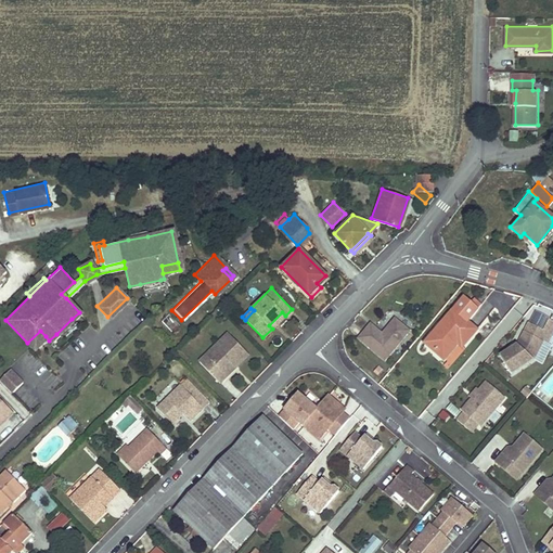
[(474,328),(452,309),(423,342),(441,358),(455,341),(460,345),(474,328)]
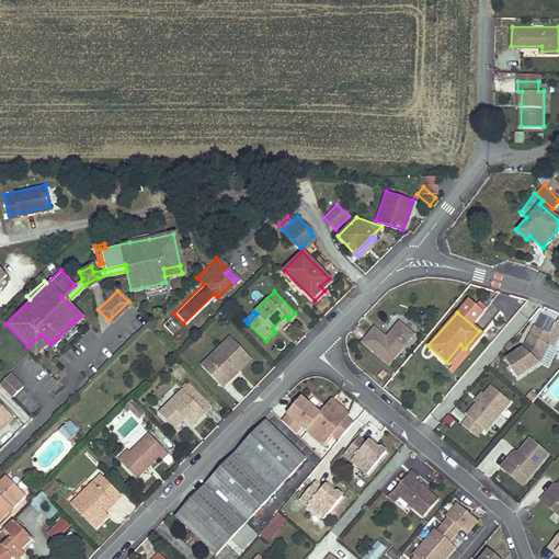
[(285,316),(272,329),(275,332),(288,319),(285,316)]
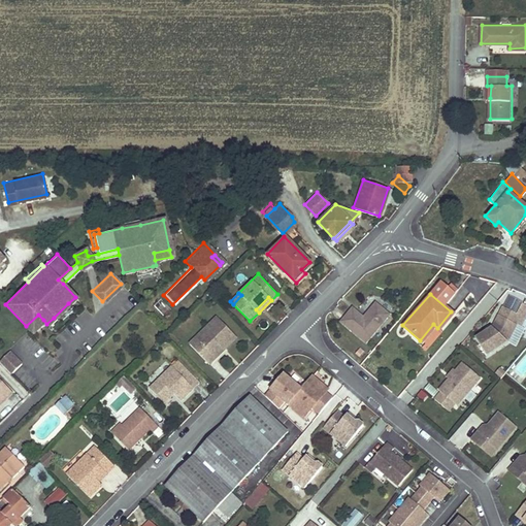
[(523,317),(525,309),(525,304),(520,301),(515,313),(500,304),(496,314),(499,316),(492,328),(487,331),(486,328),(473,337),(485,354),(505,339),(515,322),(519,314),(523,317)]
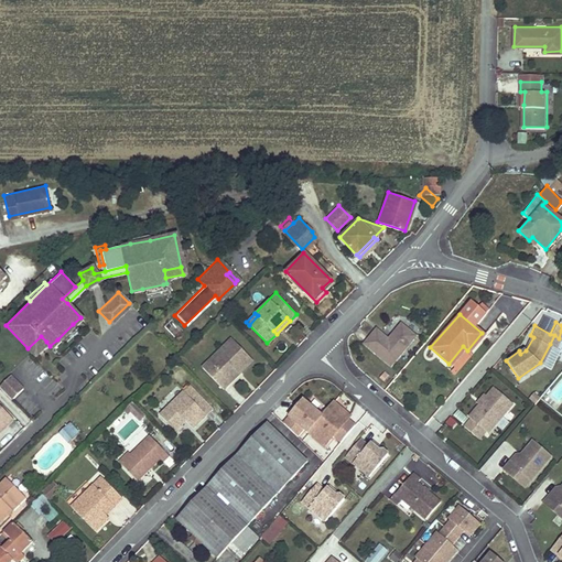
[(414,335),(399,323),(387,337),(375,327),(363,343),(389,365),(414,335)]
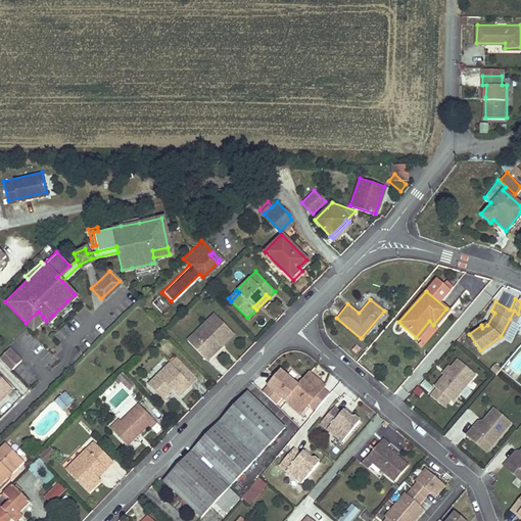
[(70,303),(67,300),(53,315),(56,317),(70,303)]
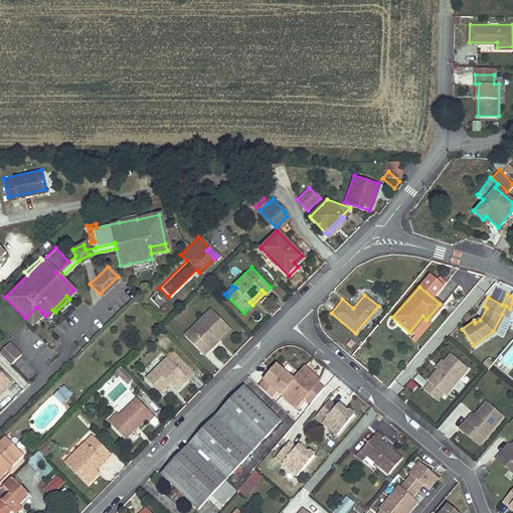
[(477,318),(480,320),(487,308),(484,306),(477,318)]
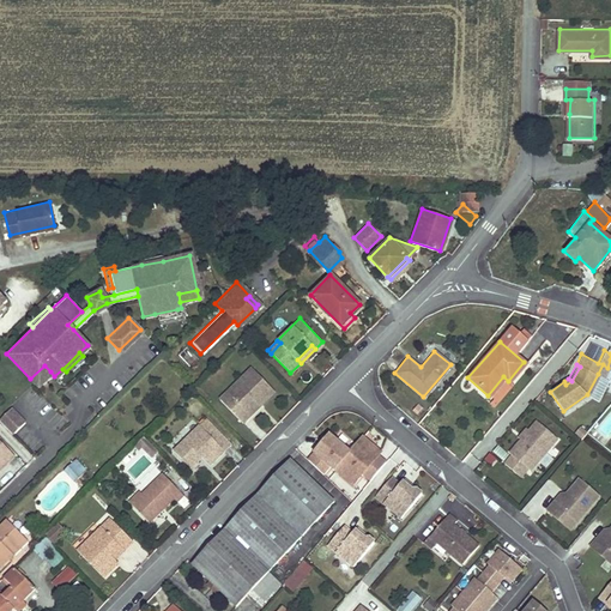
[(608,368),(603,364),(598,374),(603,377),(608,368)]
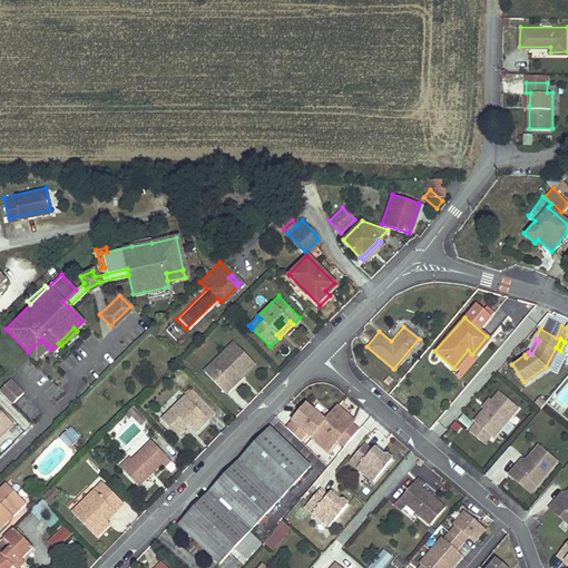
[(47,345),(41,340),(28,352),(33,358),(47,345)]
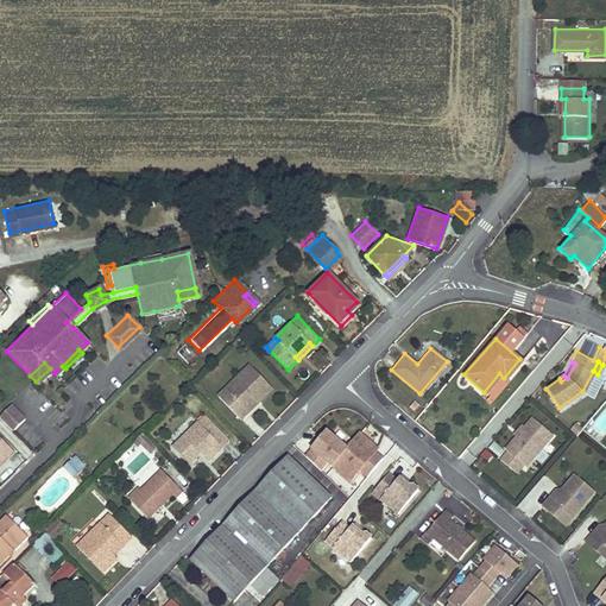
[(271,387),(247,364),(228,383),(234,389),(222,401),(240,420),(248,411),(245,408),(257,397),(259,399),(271,387)]
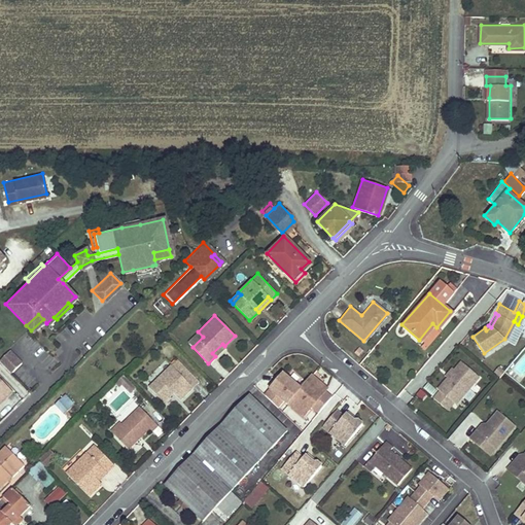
[(203,337),(198,331),(187,342),(193,347),(203,337)]
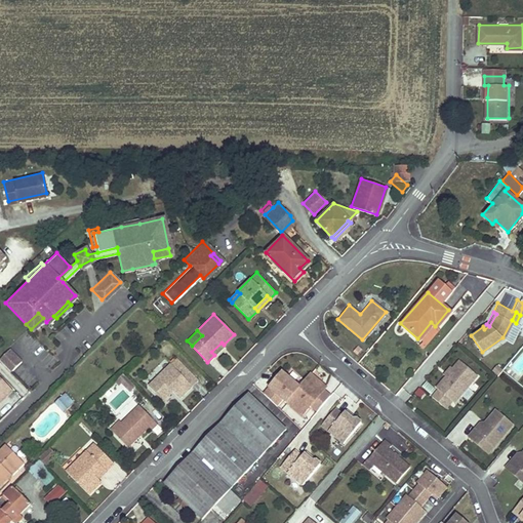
[(214,355),(224,345),(222,343),(211,352),(214,355)]
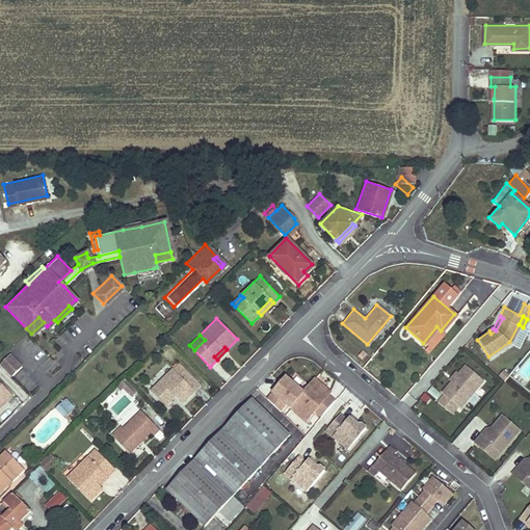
[(6,351),(0,356),(0,366),(7,374),(19,364),(6,351)]
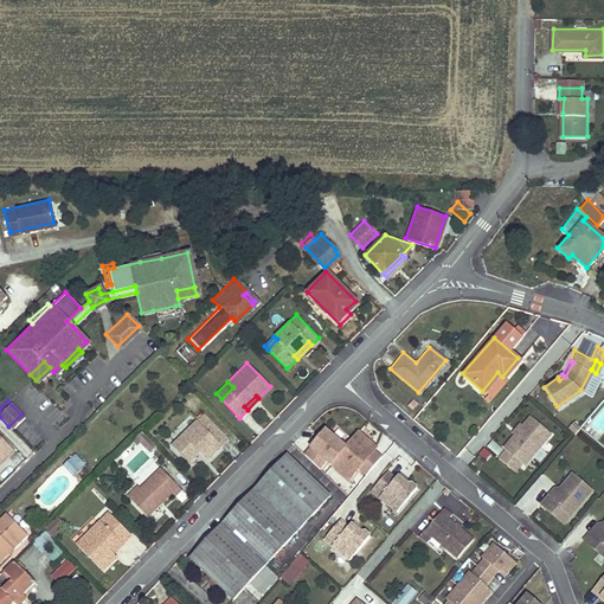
[(203,412),(169,444),(185,460),(193,451),(191,449),(193,445),(197,448),(204,457),(218,442),(206,430),(213,423),(203,412)]
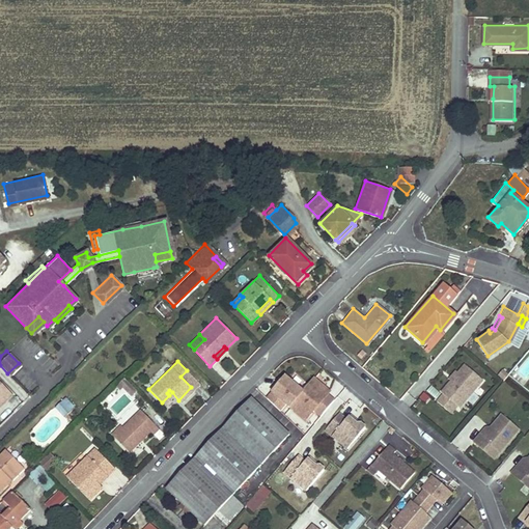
[(457,406),(480,378),(463,363),(456,370),(449,379),(439,391),(441,392),(435,400),(449,412),(455,405),(457,406)]
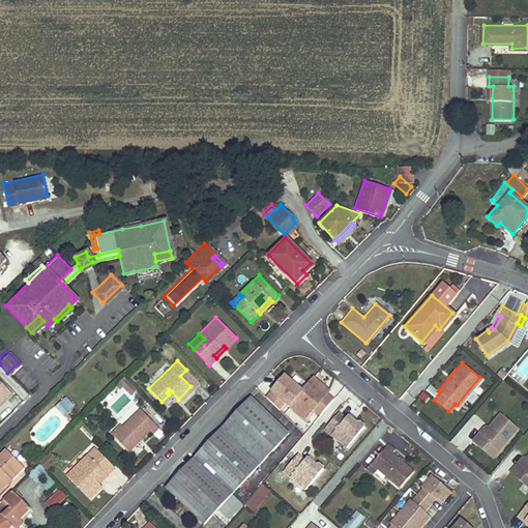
[(448,378),(456,370),(452,368),(445,376),(448,378)]
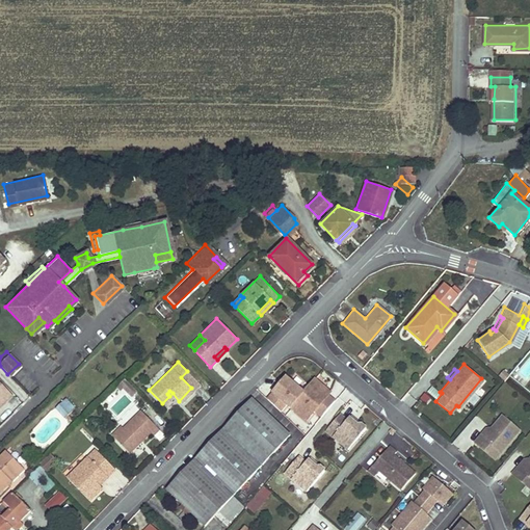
[(187,371),(181,377),(191,388),(197,381),(187,371)]
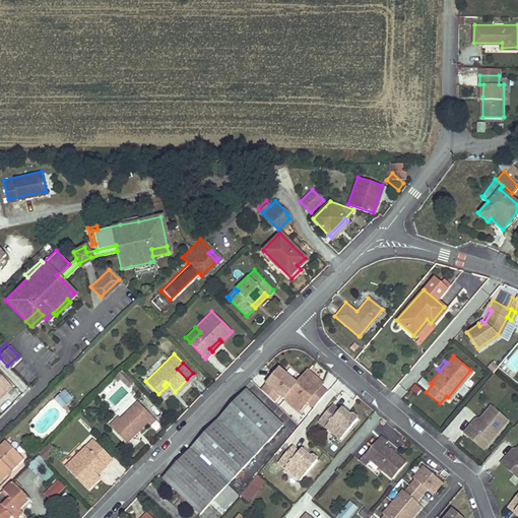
[(270,397),(274,392),(299,411),(306,403),(312,407),(328,387),(306,369),(296,380),(277,365),(259,388),(270,397)]
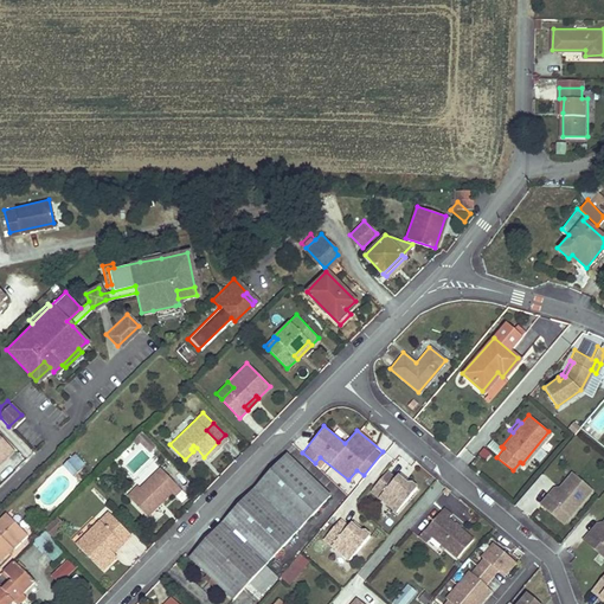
[(153,443),(140,431),(135,436),(139,441),(147,449),(153,443)]
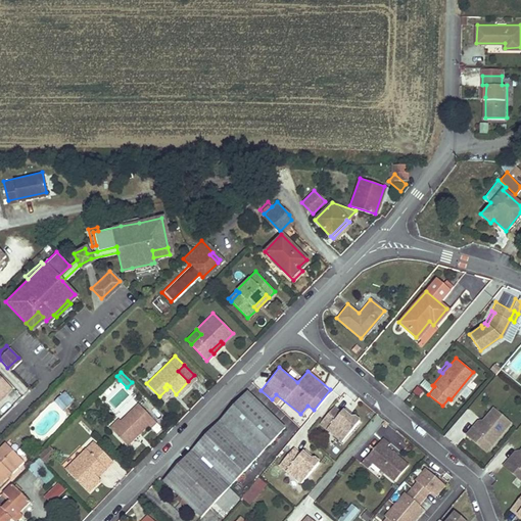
[(0,388),(3,391),(9,385),(0,375),(0,388)]
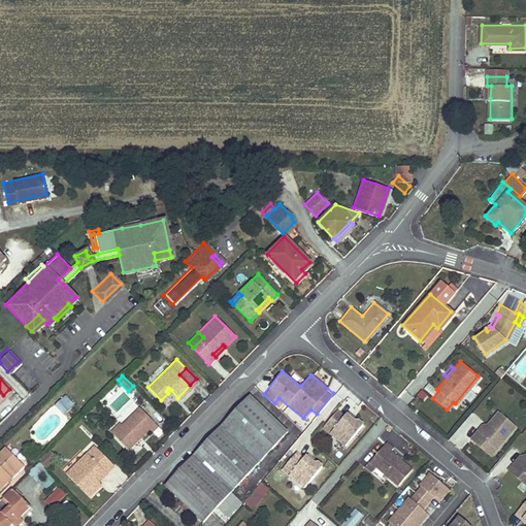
[(55,403),(64,413),(73,403),(64,394),(55,403)]
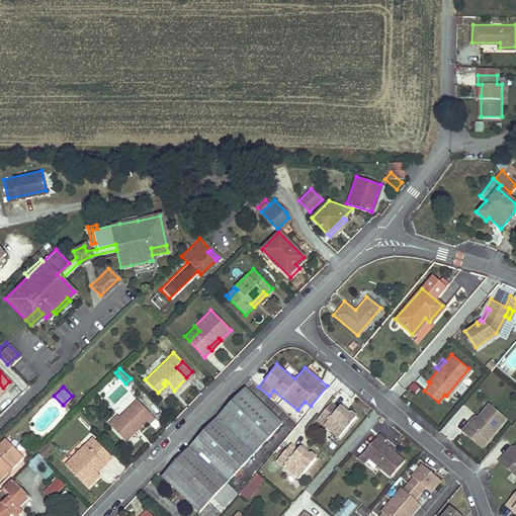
[(281,422),(244,387),(187,447),(225,482),(281,422)]
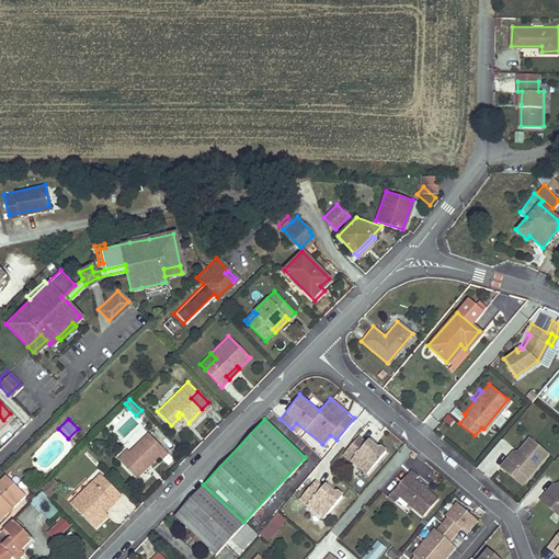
[(168,452),(148,432),(129,452),(120,461),(136,478),(158,456),(161,458),(168,452)]
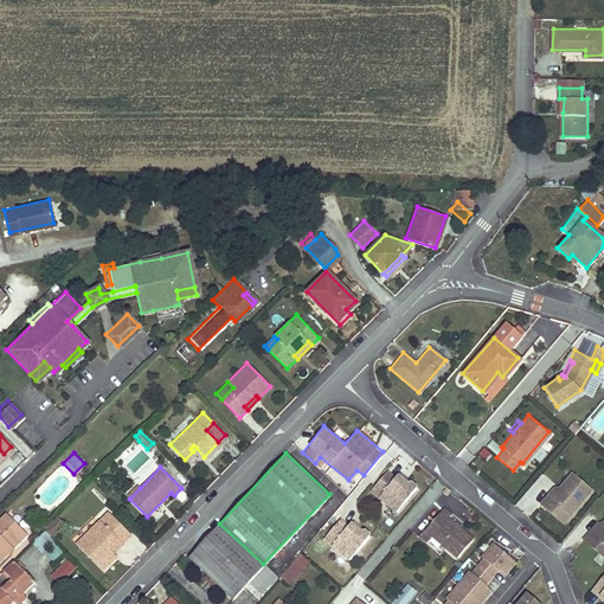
[(539,503),(561,525),(593,490),(570,469),(539,503)]
